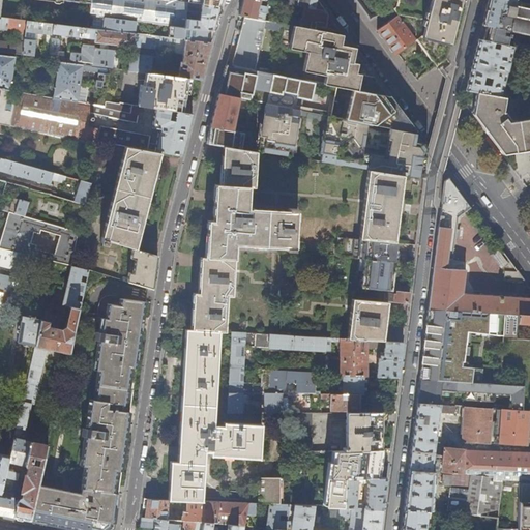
[(199,21),(201,5),(180,2),(165,0),(89,0),(90,2),(88,15),(102,17),(136,21),(169,25),(184,27),(184,20),(199,21)]
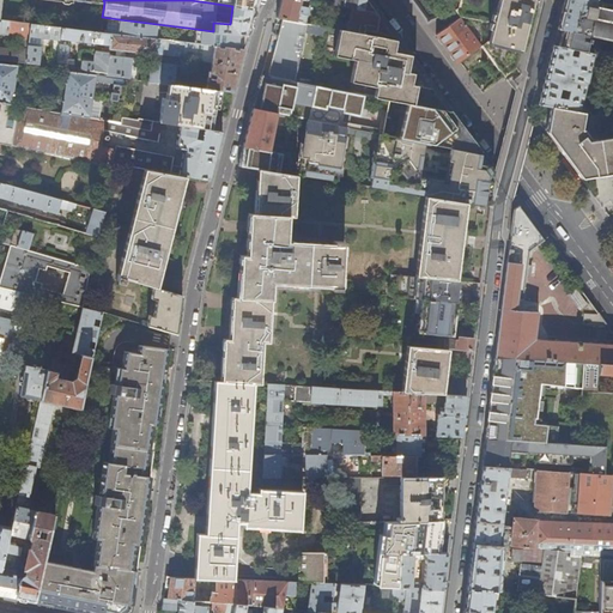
[(305,23),(308,8),(301,7),(301,4),(309,5),(310,1),(304,0),(280,0),(279,6),(275,18),(283,19),(305,23)]
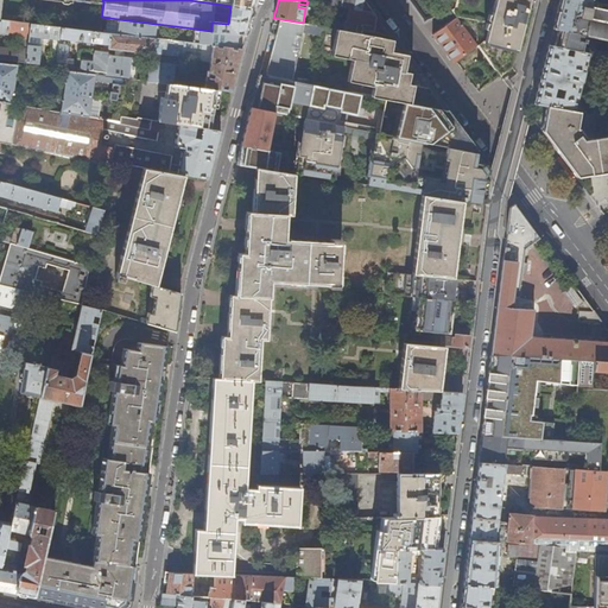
[(362,0),(342,0),(341,7),(347,8),(372,13),(362,0)]
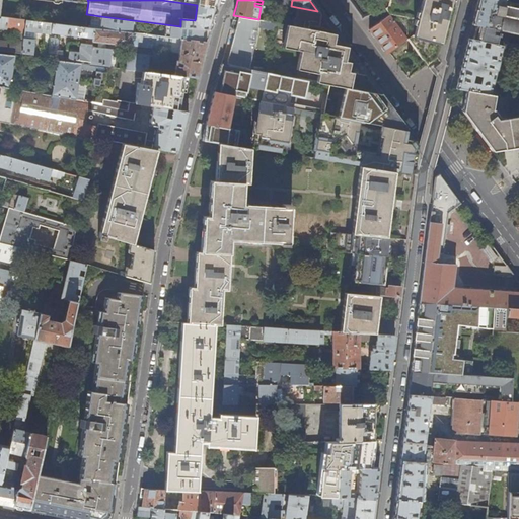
[(452,1),(451,0),(388,0),(387,6),(385,8),(386,10),(390,14),(418,19),(414,35),(412,34),(406,38),(413,45),(421,56),(427,64),(437,59),(452,1)]
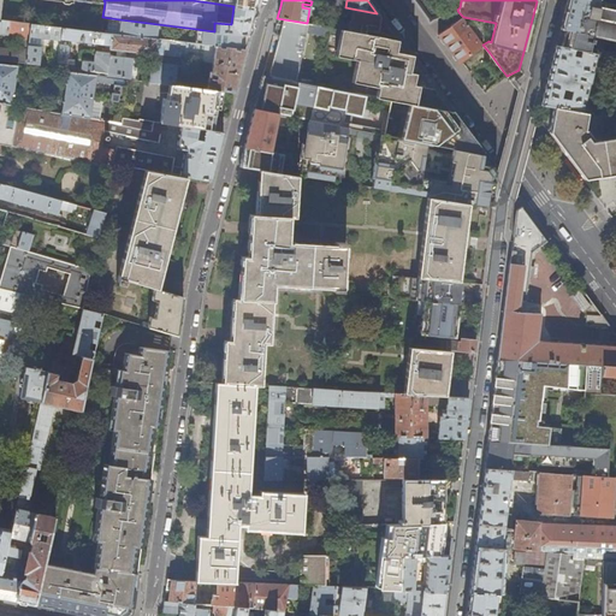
[(615,0),(567,0),(564,16),(561,29),(567,30),(562,47),(573,49),(581,51),(588,53),(591,47),(592,47),(593,43),(591,43),(592,39),(615,42),(615,0)]
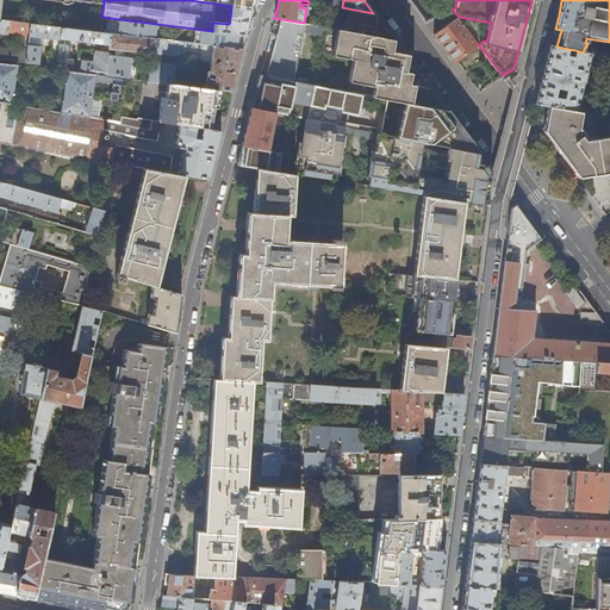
[(212,23),(212,31),(246,36),(247,32),(251,14),(253,8),(231,6),(229,24),(212,23)]
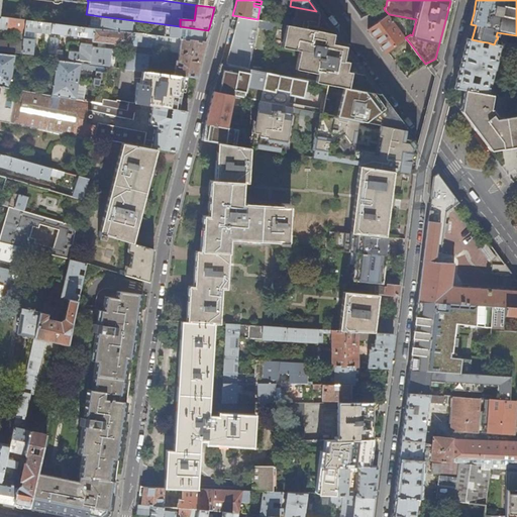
[(328,27),(316,11),(295,7),(293,25),(329,32),(333,33),(328,27)]
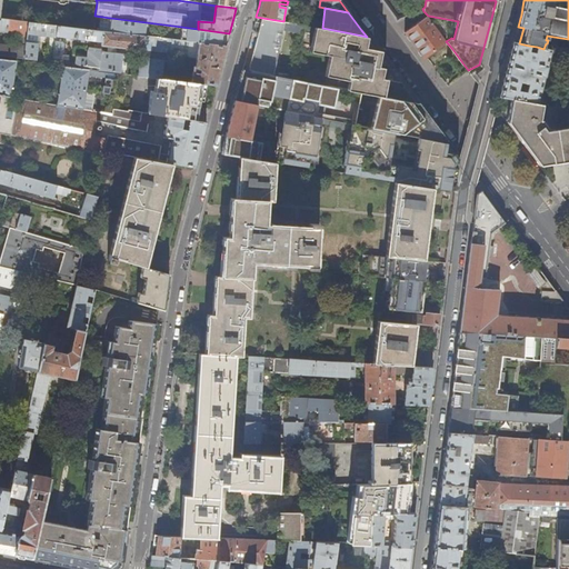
[(453,39),(458,21),(428,16),(426,17),(405,32),(409,38),(425,59),(446,41),(451,38),(453,39)]
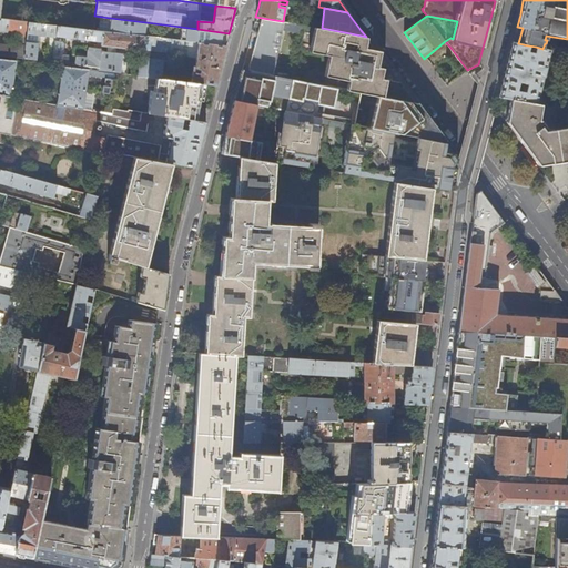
[(0,56),(23,59),(28,22),(0,18),(0,31),(7,32),(6,46),(0,44),(0,56)]
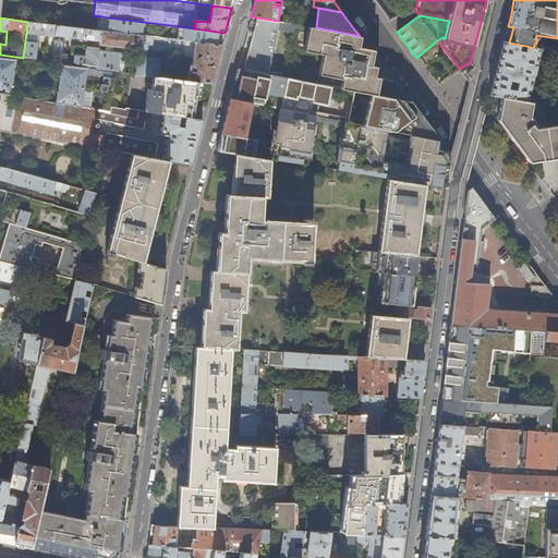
[(143,22),(108,17),(106,31),(141,35),(143,22)]
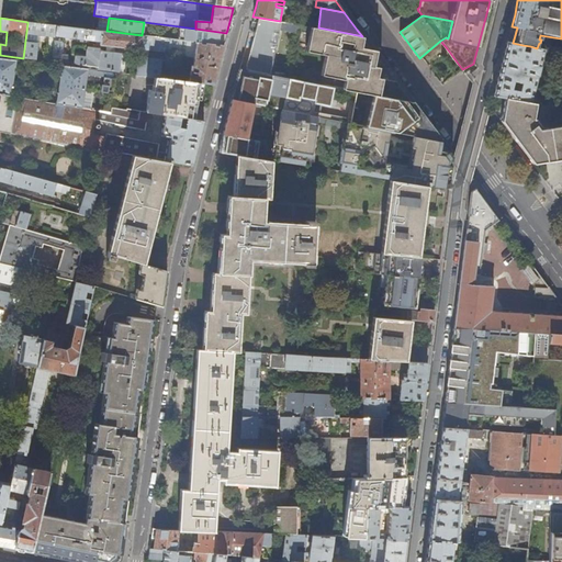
[(280,21),(259,18),(256,26),(255,34),(245,70),(270,75),(280,21)]
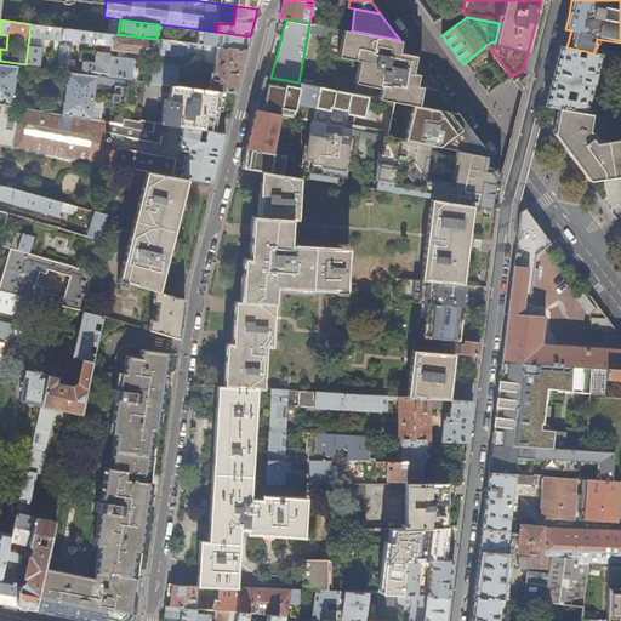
[(60,40),(61,28),(30,24),(26,64),(38,66),(40,49),(43,47),(43,44),(41,41),(40,40),(35,40),(35,36),(41,36),(53,39),(50,60),(52,60),(52,67),(56,68),(58,45),(60,40)]
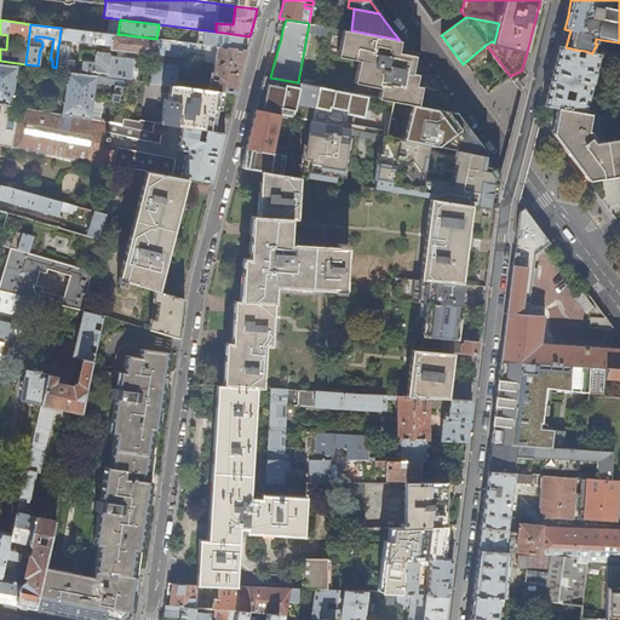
[(109,53),(110,34),(61,28),(59,40),(105,45),(105,53),(109,53)]
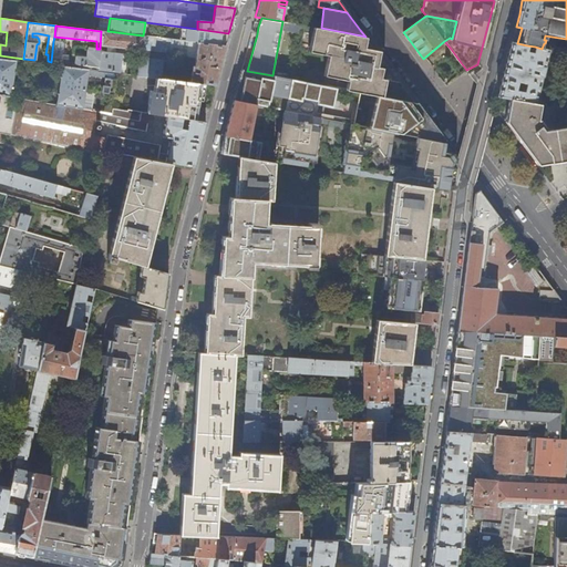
[(197,29),(181,27),(178,40),(196,42),(203,42),(203,43),(225,47),(225,43),(228,33),(197,29)]
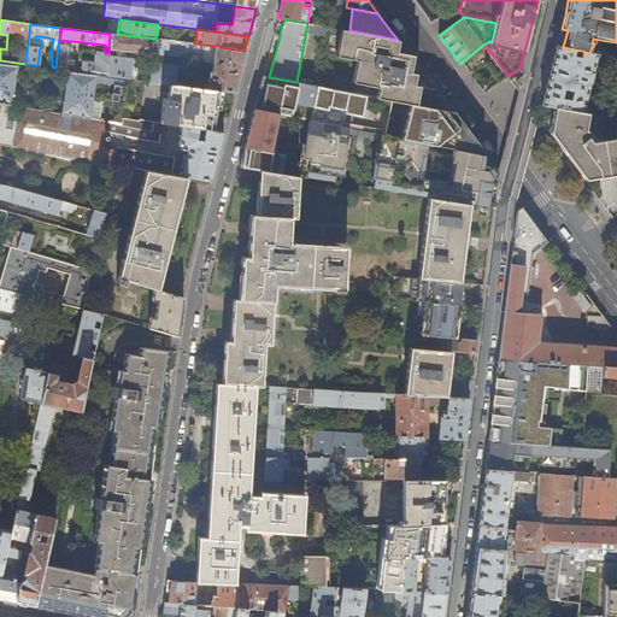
[(406,63),(407,53),(391,51),(393,39),(350,30),(342,29),(338,57),(358,60),(352,90),(375,95),(375,97),(409,104),(451,111),(423,75),(405,71),(406,63)]
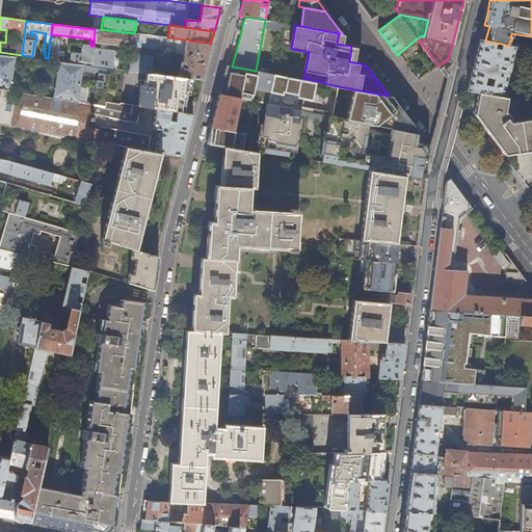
[(156,49),(182,54),(184,40),(167,37),(134,33),(101,29),(95,29),(94,46),(91,63),(91,65),(109,68),(115,69),(116,56),(113,55),(114,49),(104,48),(105,43),(134,46),(156,49)]
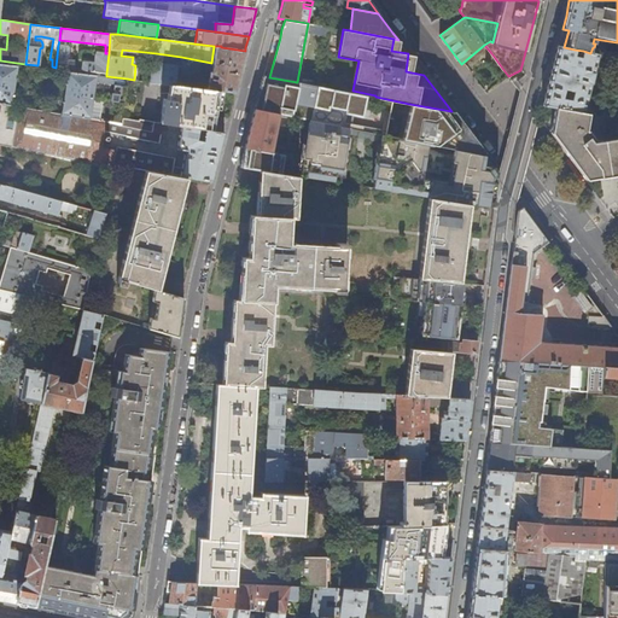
[(68,60),(69,48),(66,45),(58,45),(56,68),(74,69),(74,68),(73,68),(74,60),(68,60)]
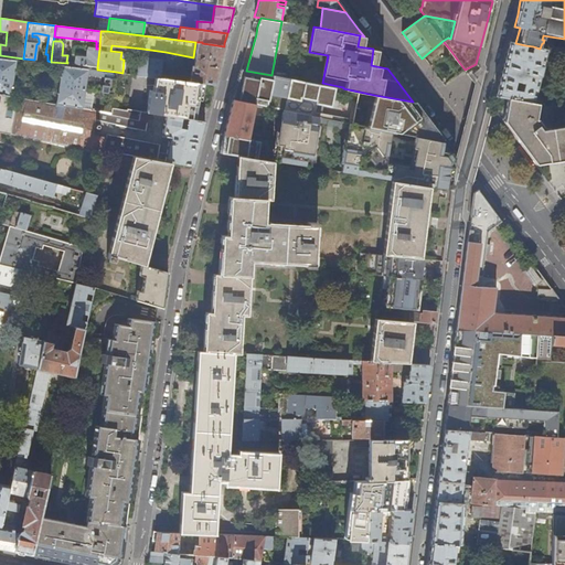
[(202,42),(195,42),(193,57),(192,65),(191,65),(189,77),(177,76),(177,80),(201,83),(214,85),(219,65),(224,46),(202,43),(202,42)]
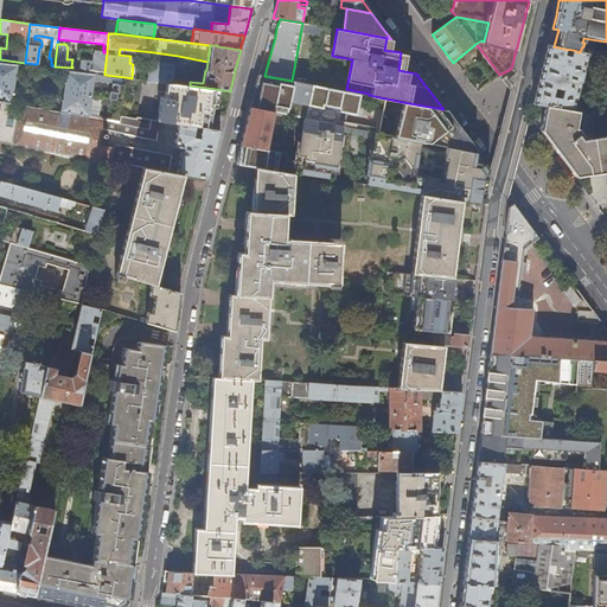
[(564,49),(554,46),(548,45),(544,62),(534,103),(573,110),(587,53),(580,52),(573,50),(570,57),(563,56),(564,49)]
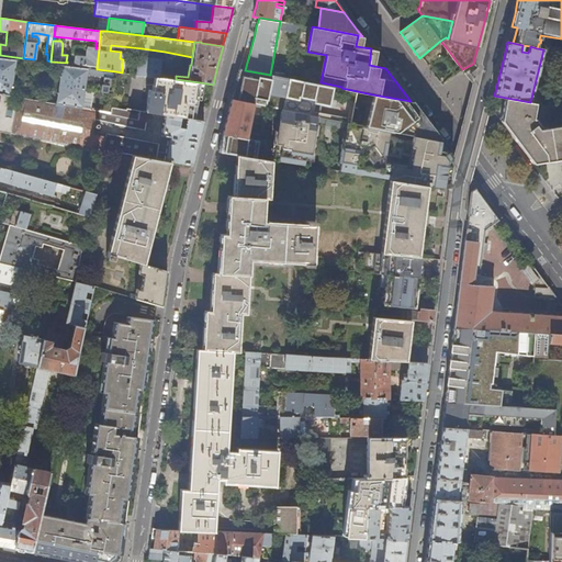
[(97,67),(99,48),(96,48),(86,47),(85,57),(74,56),(74,64),(97,67)]
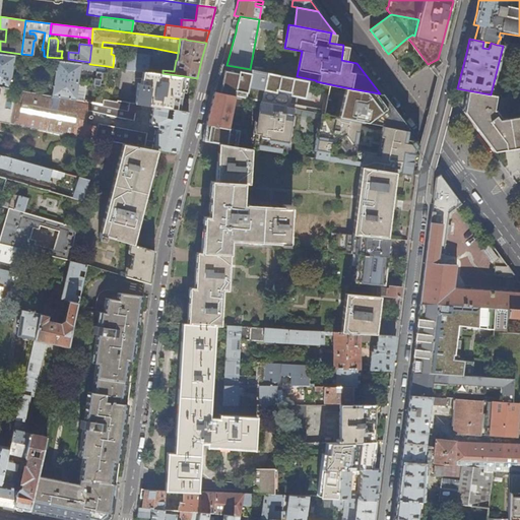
[(146,71),(147,54),(126,52),(124,68),(142,71),(146,71)]
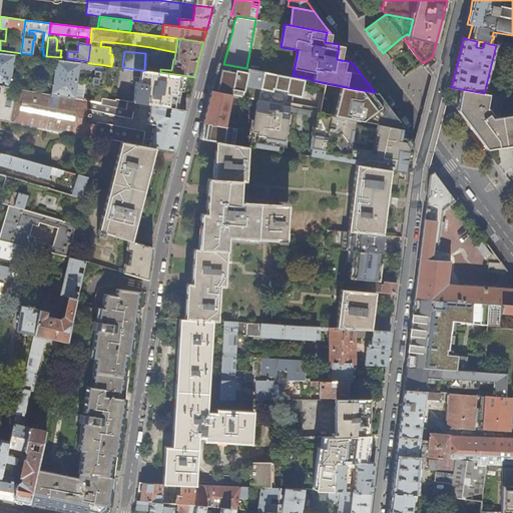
[(0,85),(8,87),(14,55),(0,52),(0,85)]
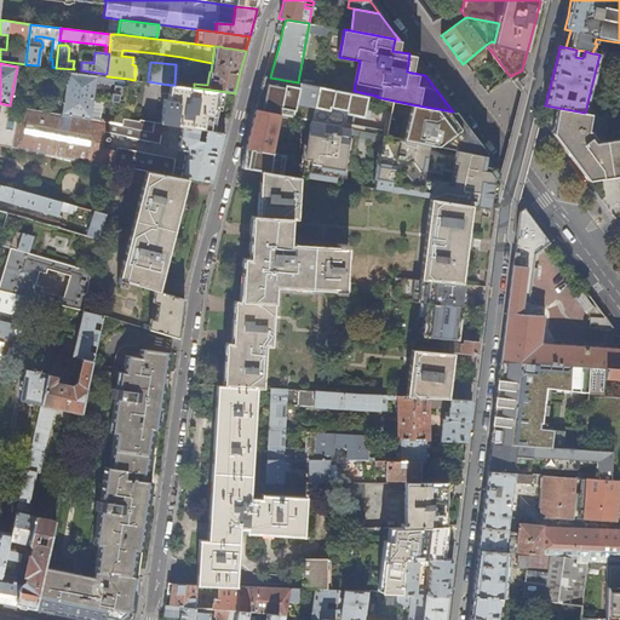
[(89,119),(96,75),(69,73),(62,114),(89,119)]
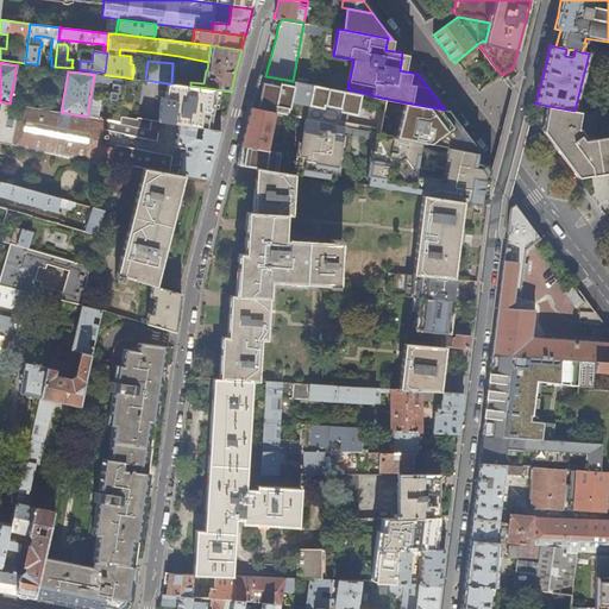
[(253,98),(251,108),(287,115),(305,118),(344,126),(356,129),(357,124),(345,121),(347,113),(356,114),(360,94),(293,81),(265,76),(259,75),(253,98)]
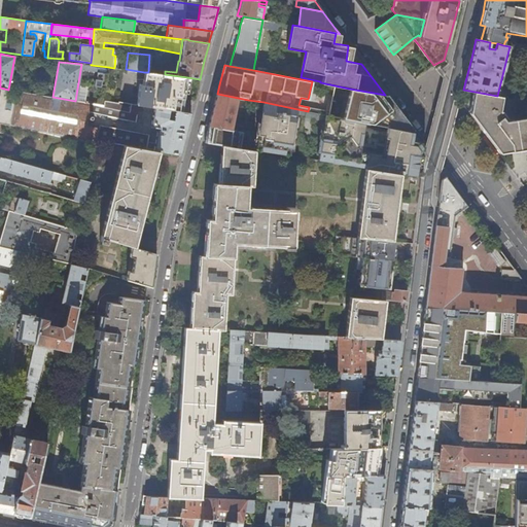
[(183,99),(187,77),(165,74),(153,73),(150,72),(148,72),(144,72),(142,84),(139,84),(136,105),(150,107),(153,108),(178,111),(179,106),(180,101),(180,99),(183,99)]
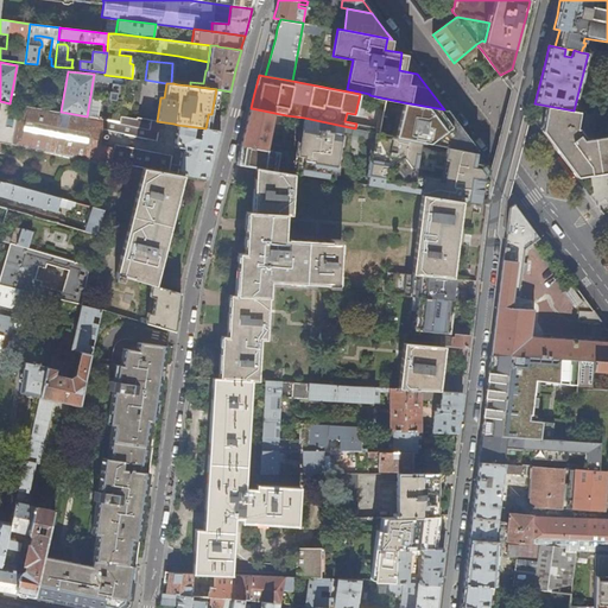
[(13,145),(20,106),(10,103),(0,101),(0,143),(12,145),(13,145)]
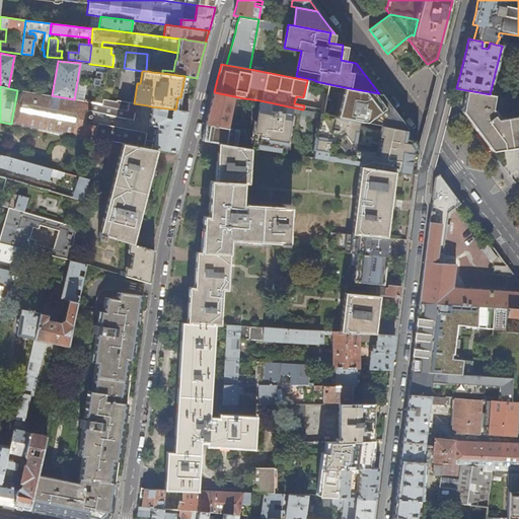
[(383,125),(405,129),(392,112),(379,93),(344,87),(337,116),(346,118),(356,120),(383,125)]
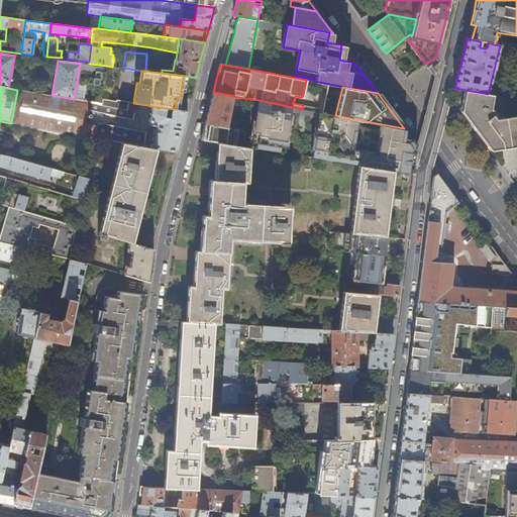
[(488,94),(454,88),(451,99),(490,150),(511,147),(516,145),(516,116),(498,120),(498,118),(491,110),(490,110),(493,95),(488,94)]
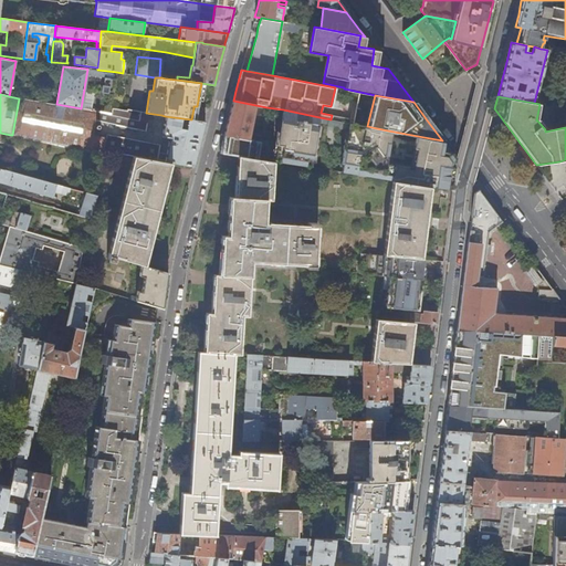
[(198,148),(205,122),(191,119),(165,116),(160,138),(170,139),(166,155),(158,154),(160,146),(106,137),(106,139),(105,146),(97,145),(97,138),(93,137),(69,133),(67,139),(59,138),(60,132),(30,126),(32,113),(40,114),(40,119),(87,129),(87,122),(96,124),(146,132),(147,122),(139,121),(140,112),(124,109),(111,107),(109,114),(81,108),(56,104),(19,98),(12,135),(104,155),(104,152),(134,156),(165,161),(170,163),(194,166),(198,148)]
